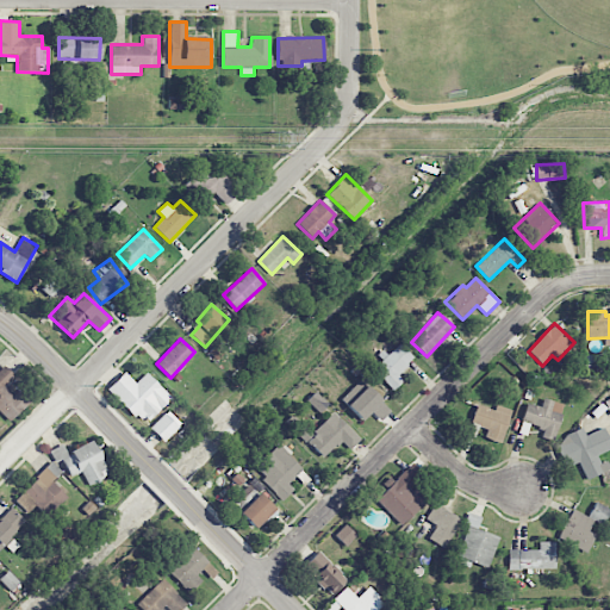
[(414,358),(399,343),(388,355),(386,353),(372,369),(394,390),(403,380),(398,374),(414,358)]
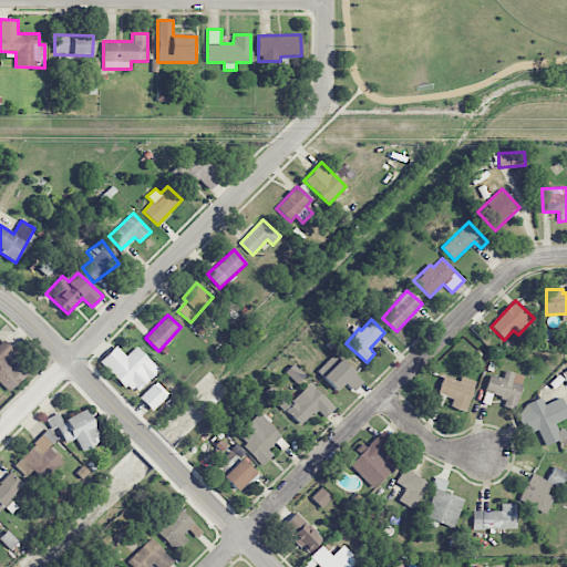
[(3,359),(12,351),(2,341),(0,343),(0,384),(8,393),(29,372),(19,361),(12,368),(3,359)]
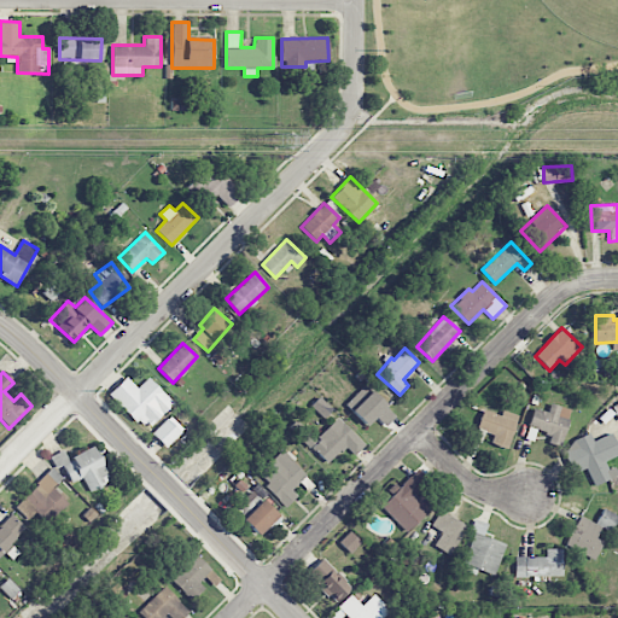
[(109,394),(145,431),(174,403),(149,377),(136,388),(126,377),(109,394)]
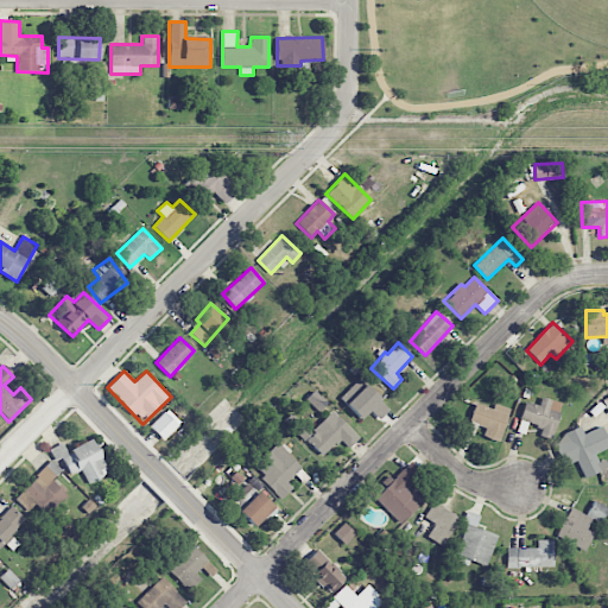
[(340,398),(361,419),(371,410),(379,419),(390,410),(360,379),(340,398)]
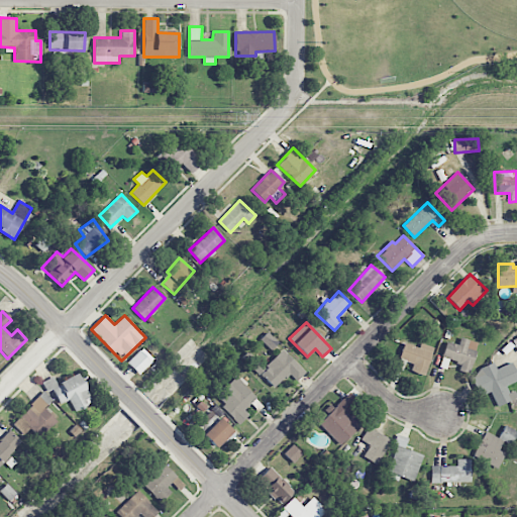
[(458,372),(471,374),(478,341),(459,337),(458,344),(445,341),(441,358),(460,363),(458,372)]
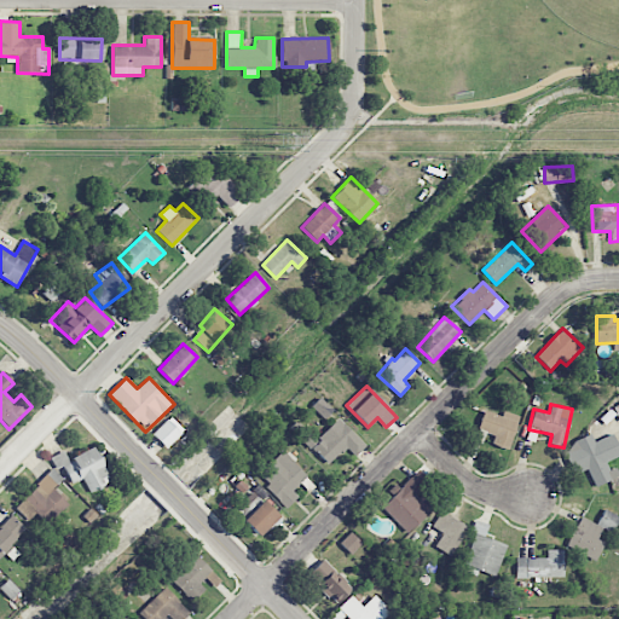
[(510,450),(519,415),(503,411),(502,416),(482,411),(478,429),(493,434),(491,445),(510,450)]
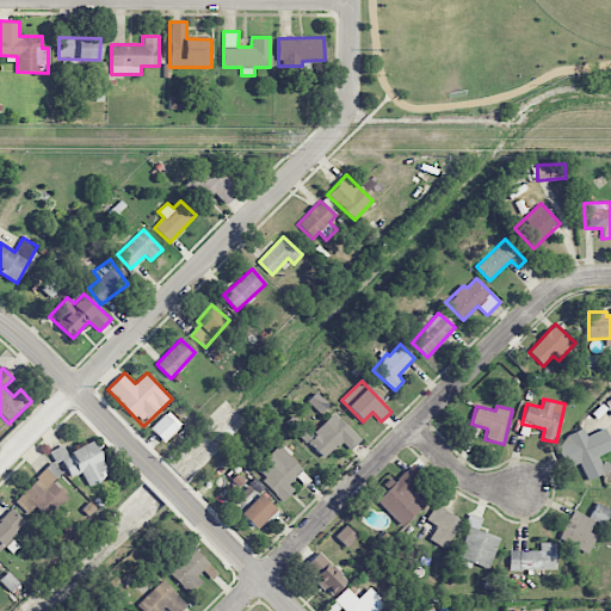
[(164,443),(181,425),(167,411),(149,429),(164,443)]
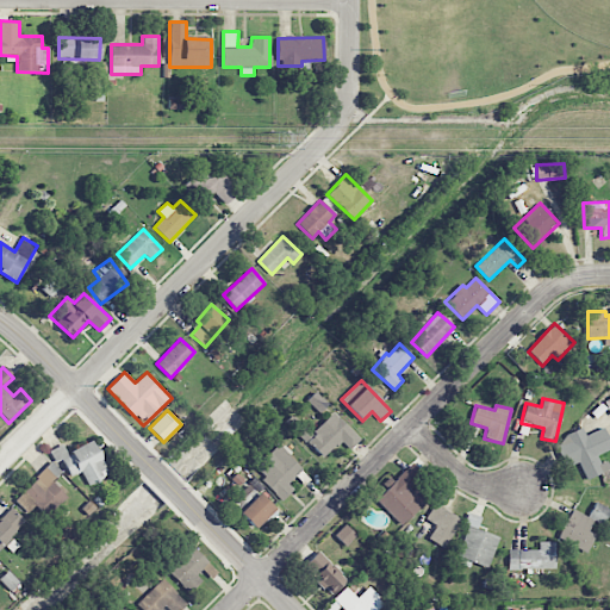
[(360,440),(334,412),(307,437),(325,456),(341,441),(349,450),(360,440)]
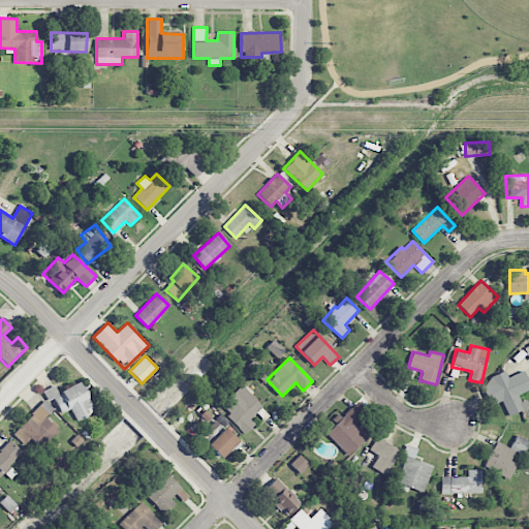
[(528,389),(528,382),(524,371),(507,377),(505,371),(480,381),(491,405),(502,401),(508,416),(527,408),(521,394),(528,389)]
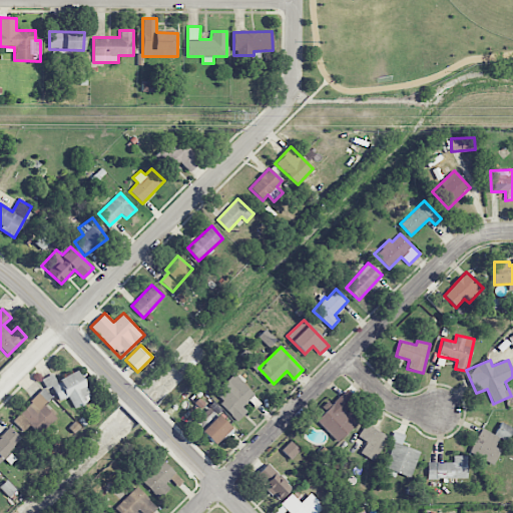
[(58,401),(69,397),(74,408),(91,400),(78,370),(56,380),(53,374),(41,379),(46,389),(52,387),(58,401)]
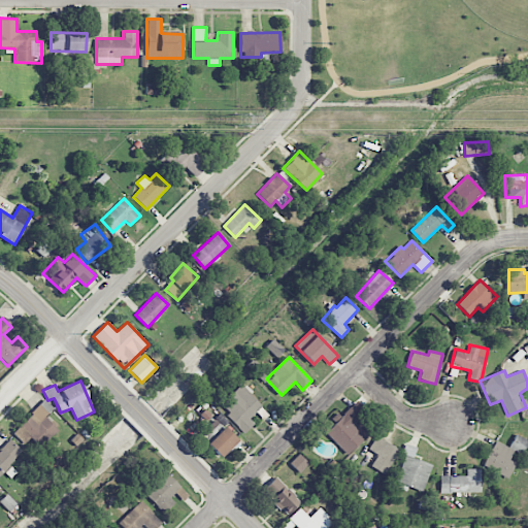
[(244,433),(254,423),(250,419),(262,406),(240,385),(221,404),(229,411),(225,415),(244,433)]
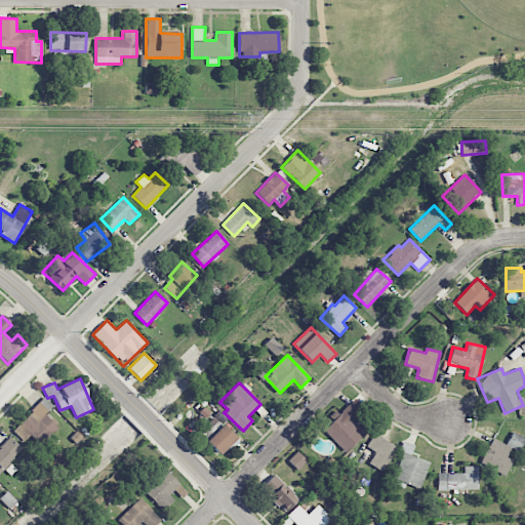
[(12,430),(31,449),(55,426),(44,414),(53,406),(45,398),(12,430)]
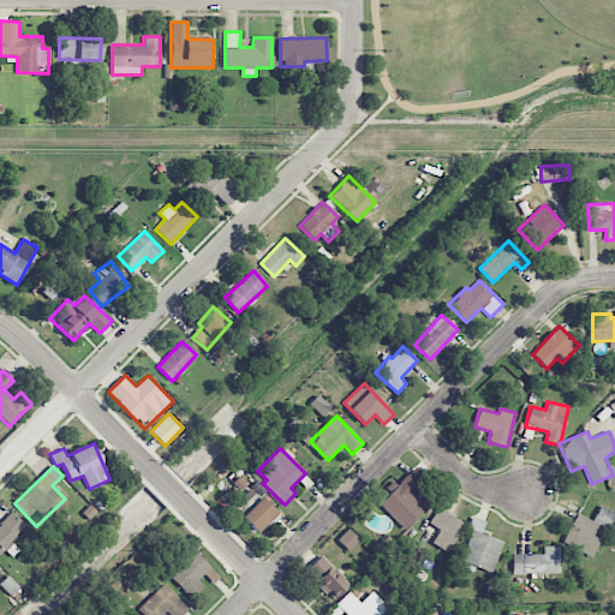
[(378,503),(404,530),(431,503),(415,487),(425,477),(416,467),(378,503)]
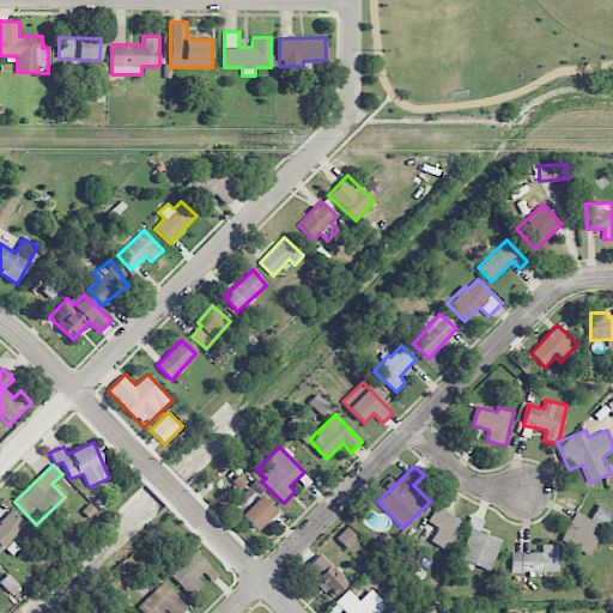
[(240,515),(255,530),(275,511),(260,496),(240,515)]
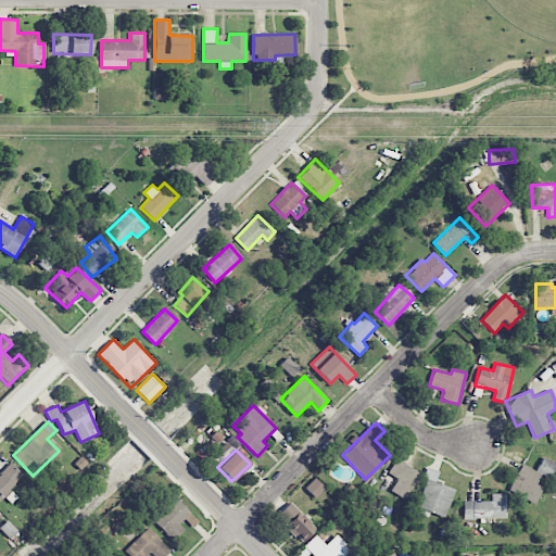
[(535,471),(550,478),(555,465),(555,463),(542,457),(535,471)]
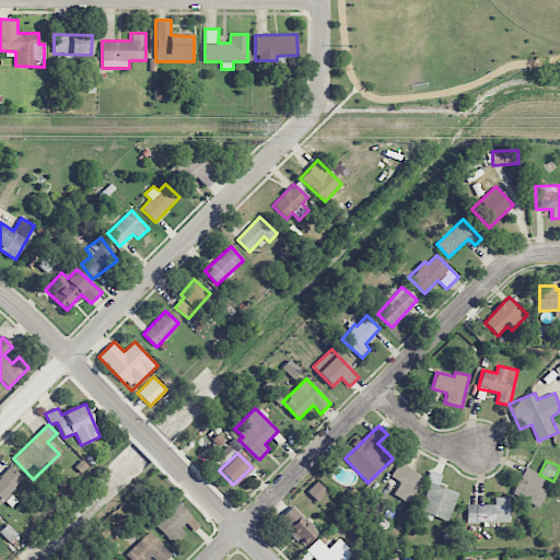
[(391,476),(400,482),(393,494),(407,503),(423,478),(399,463),(391,476)]
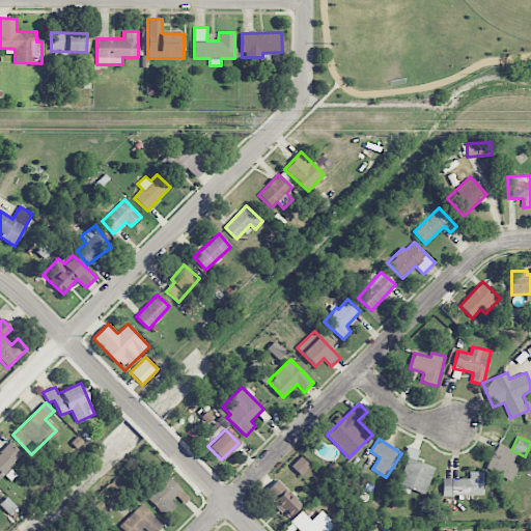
[(0,451),(0,476),(23,455),(10,442),(0,451)]
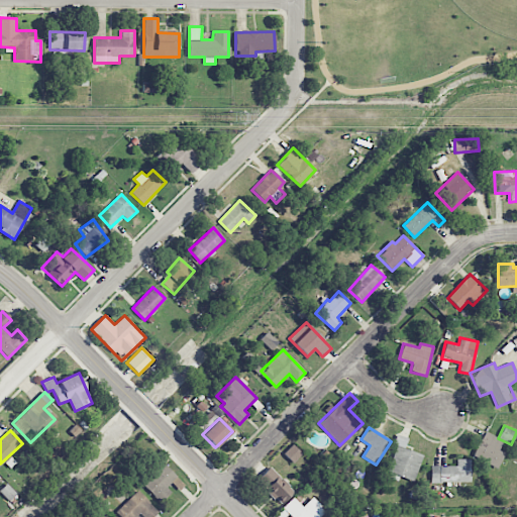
[(499,449),(504,441),(485,431),(473,455),(497,469),(505,453),(499,449)]
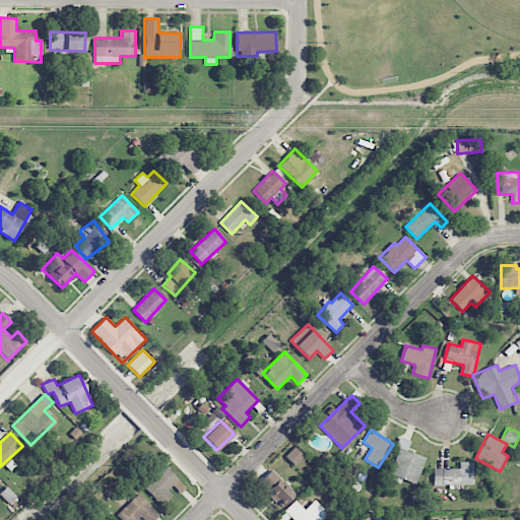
[(425,457),(406,451),(410,441),(400,438),(389,475),(416,484),(425,457)]
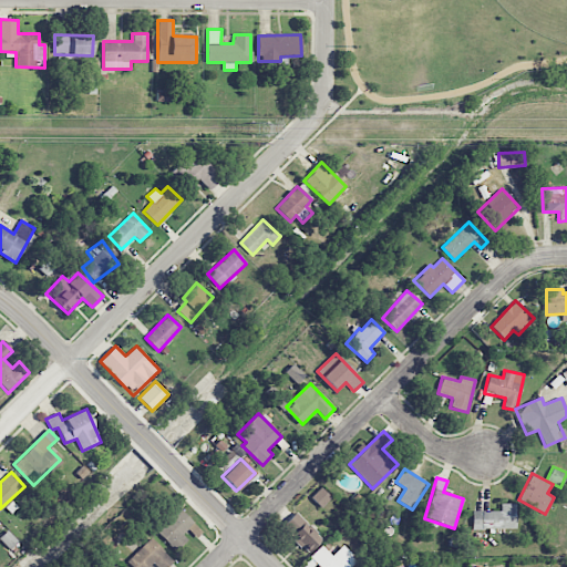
[(331,497),(320,487),(311,497),(321,507),(331,497)]
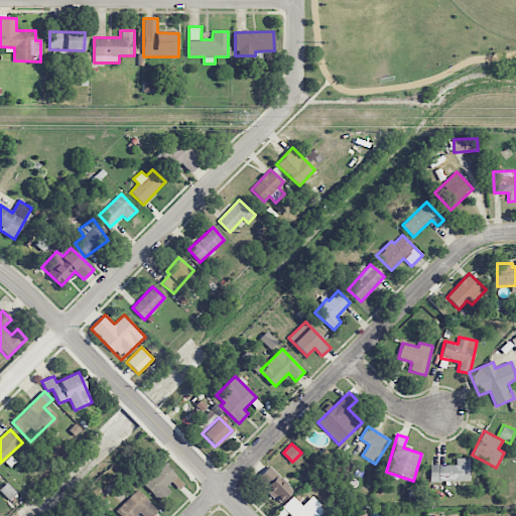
[(429,465),(430,482),(470,481),(469,458),(456,459),(456,465),(429,465)]
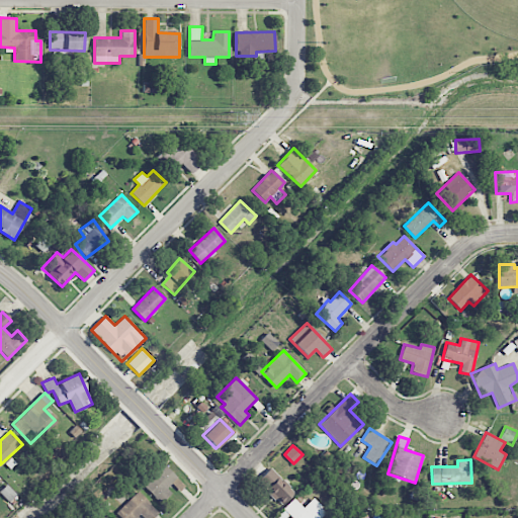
[(144,487),(160,502),(174,486),(179,491),(184,486),(161,463),(148,477),(151,480),(144,487)]
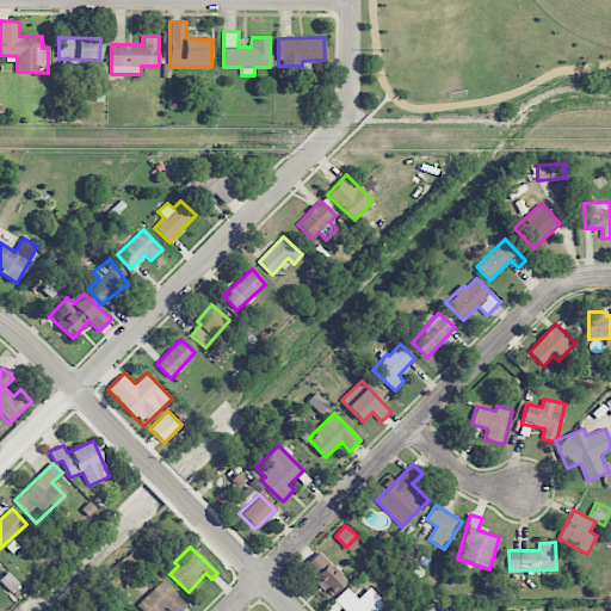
[(346,581),(320,553),(303,567),(331,597),(346,581)]
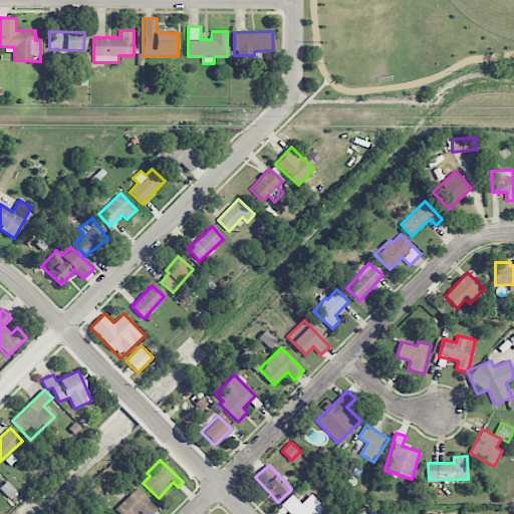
[(151,513),(158,508),(137,488),(115,510),(119,513),(151,513)]
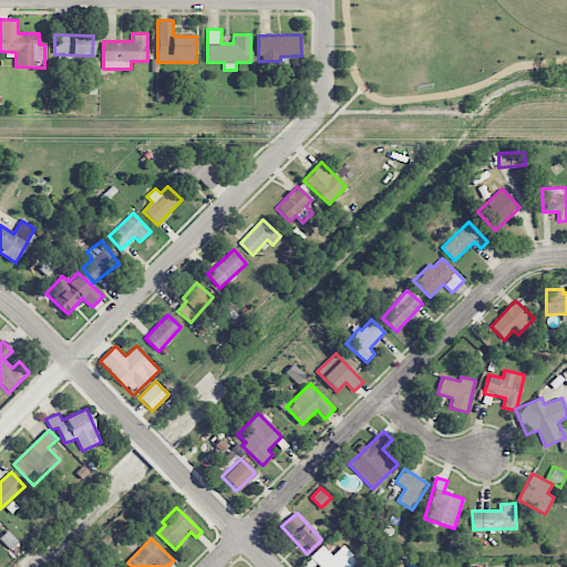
[(312,566),(317,564),(319,566),(350,566),(358,562),(342,545),(332,554),(323,545),(302,565),(303,566),(312,566)]
